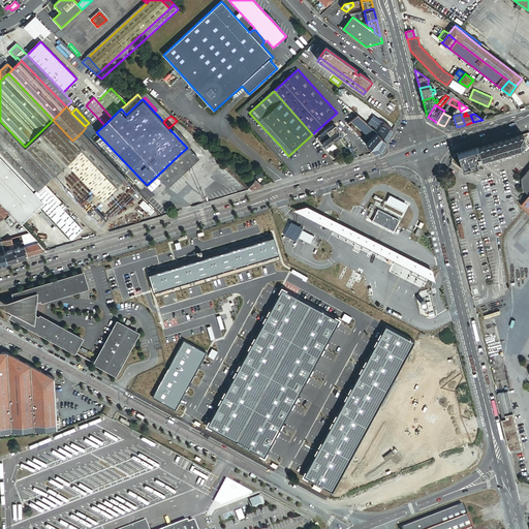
[(368,125),(358,116),(351,121),(353,123),(367,134),(372,129),(371,128),(370,126),(368,125)]
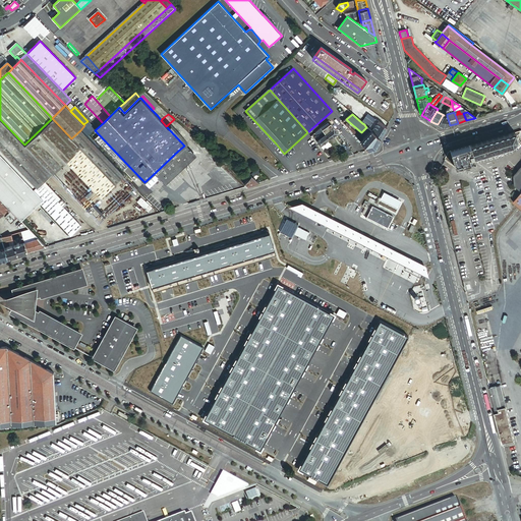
[(447,116),(443,115),(438,124),(443,127),(445,127),(450,125),(447,116)]
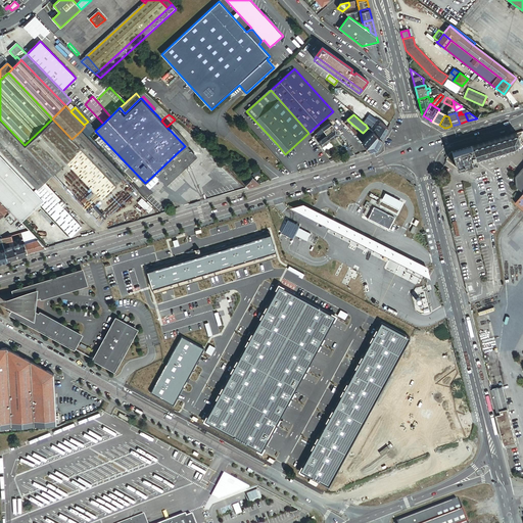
[(72,139),(52,119),(25,145),(53,175),(66,161),(81,148),(72,139)]
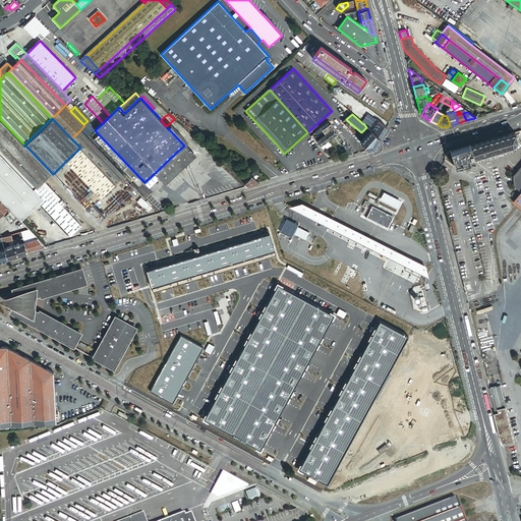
[(9,169),(32,194),(42,184),(53,174),(24,145),(0,119),(0,150),(13,164),(9,169)]
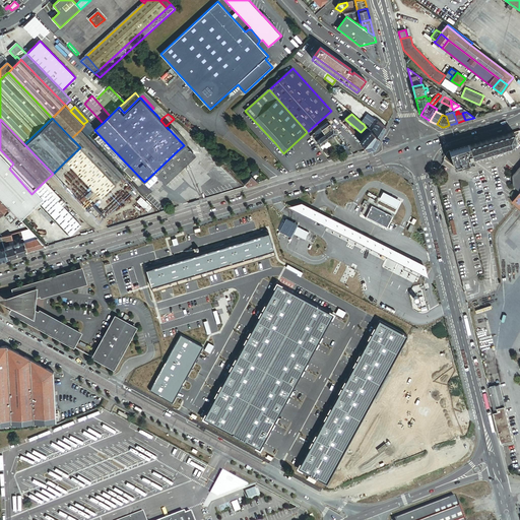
[(378,122),(374,119),(373,122),(370,125),(369,126),(372,128),(378,122)]
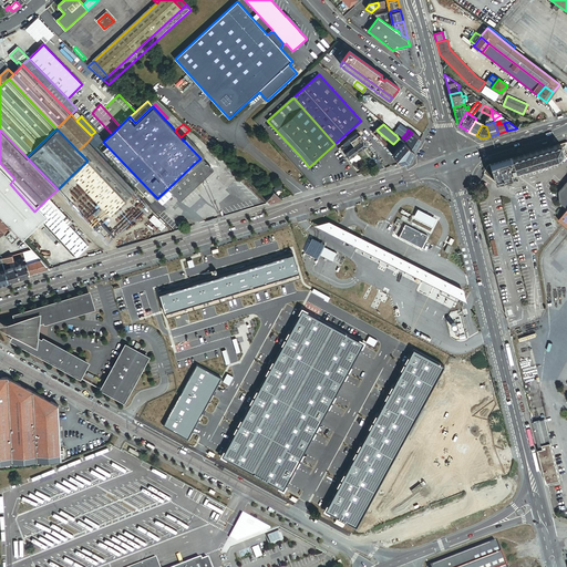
[(397,131),(394,134),(397,135),(398,133),(400,135),(398,137),(399,138),(404,143),(405,140),(402,137),(403,136),(397,131)]
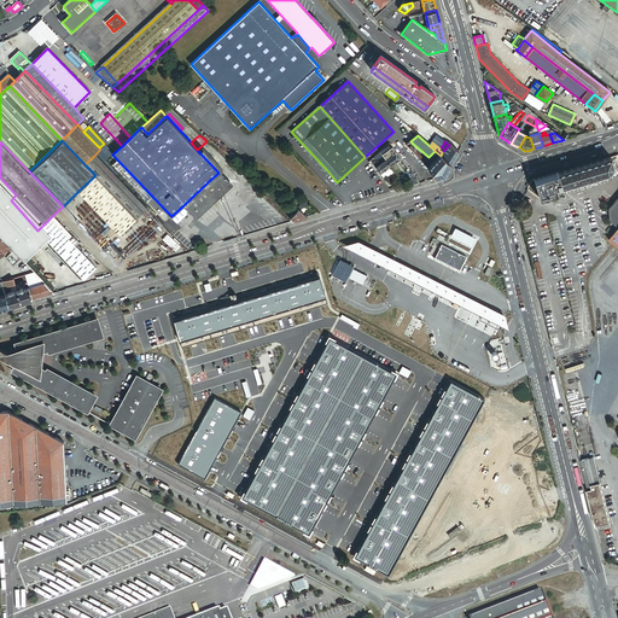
[(104,144),(99,147),(100,149),(95,155),(103,162),(112,152),(104,144)]
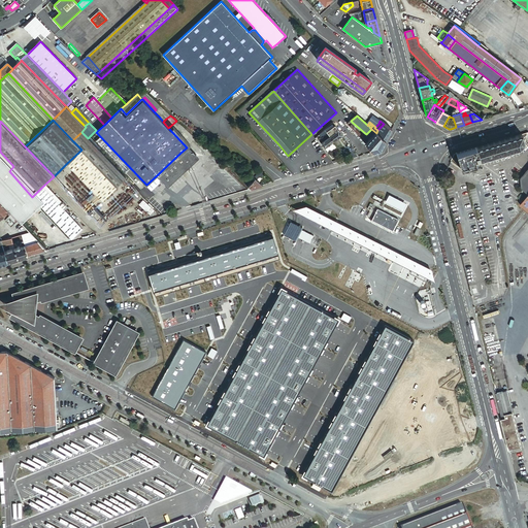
[(386,140),(392,130),(384,124),(377,130),(376,133),(386,140)]
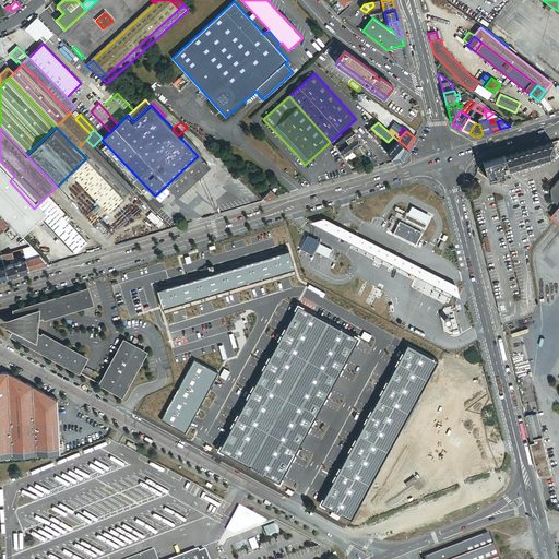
[(358,138),(355,132),(353,134),(345,140),(346,141),(349,145),(358,138)]
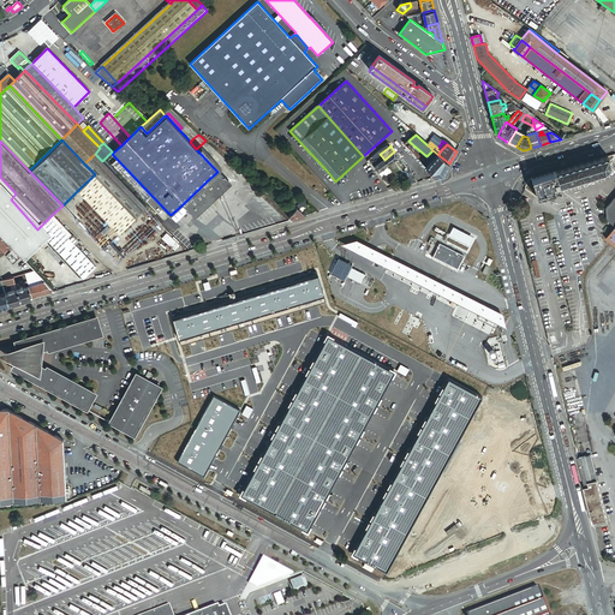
[(201,147),(197,150),(218,172),(221,168),(210,156),(206,153),(201,147)]
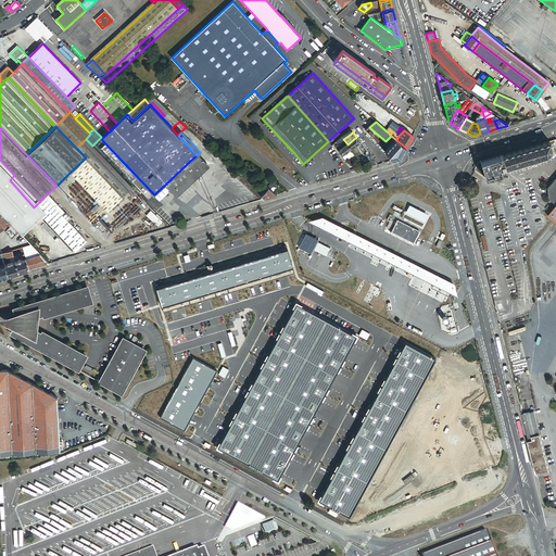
[(368,134),(382,148),(383,147),(383,146),(370,133),(368,134)]
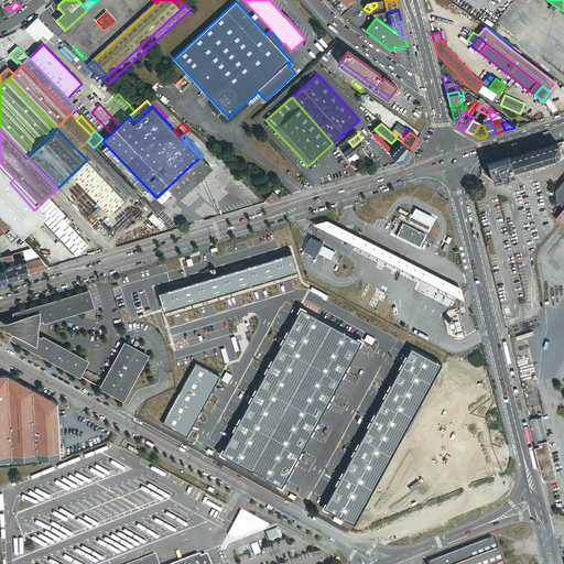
[(366,144),(361,139),(353,147),(356,151),(366,144)]
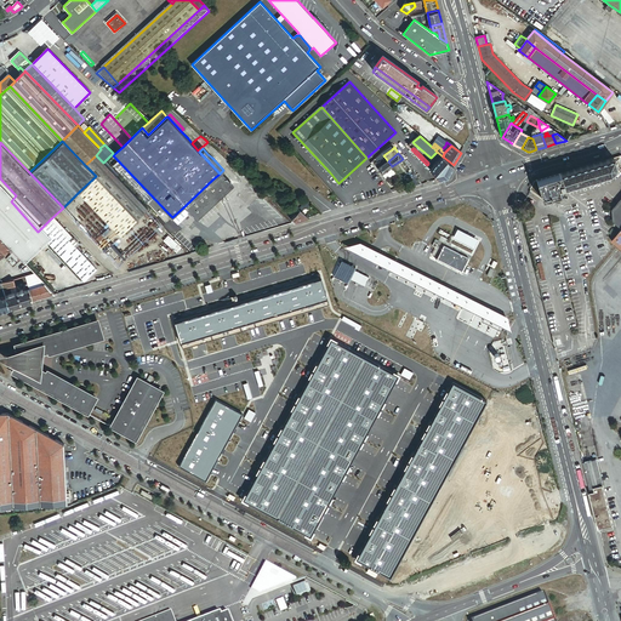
[(103,163),(96,155),(85,165),(96,176),(137,218),(147,209),(103,163)]
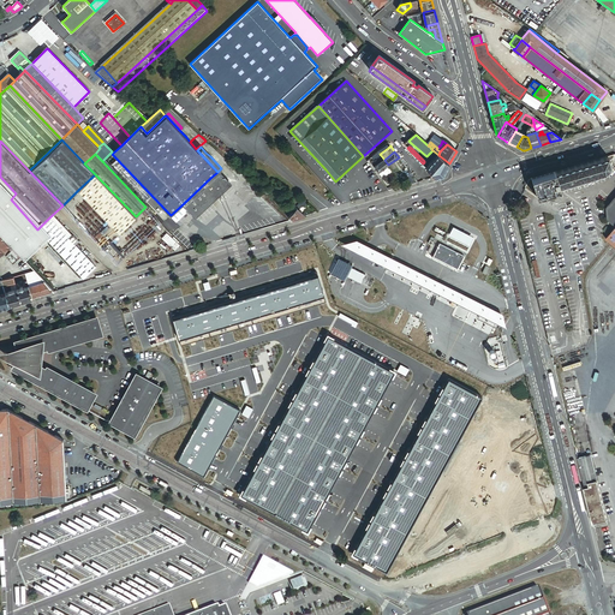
[(107,160),(159,215),(163,210),(165,209),(112,154),(107,160)]
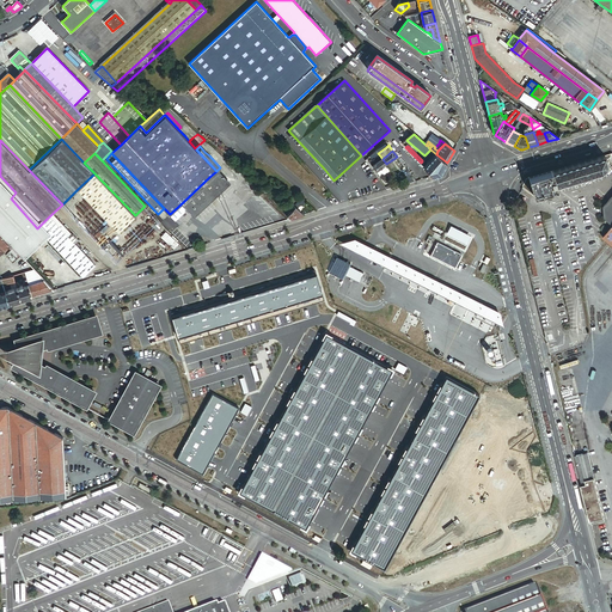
[(383,159),(379,154),(369,163),(372,166),(383,159)]
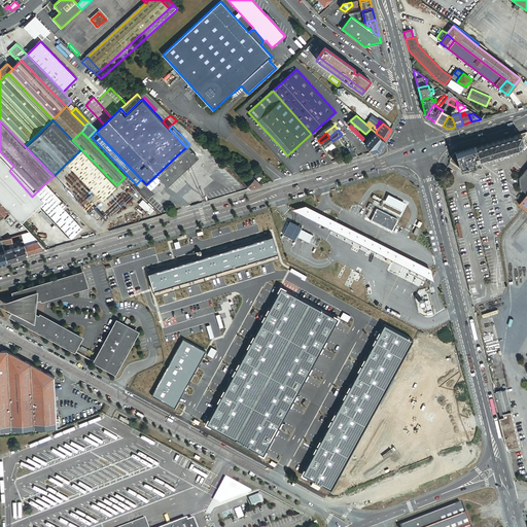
[(380,150),(385,140),(376,133),(371,139),(370,138),(367,141),(369,141),(365,144),(373,152),(380,150)]
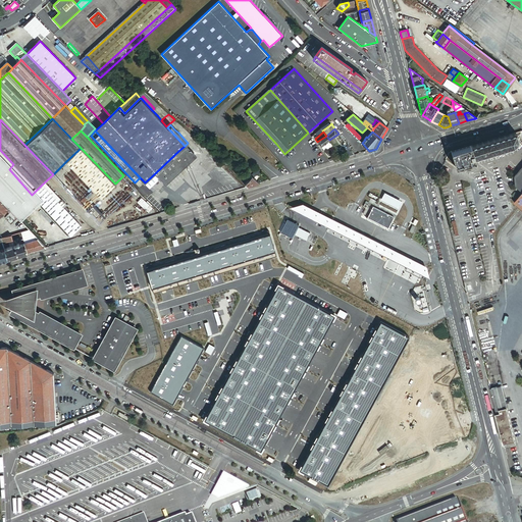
[(516,140),(514,132),(450,151),(455,167),(474,161),(473,157),(512,146),(516,140)]
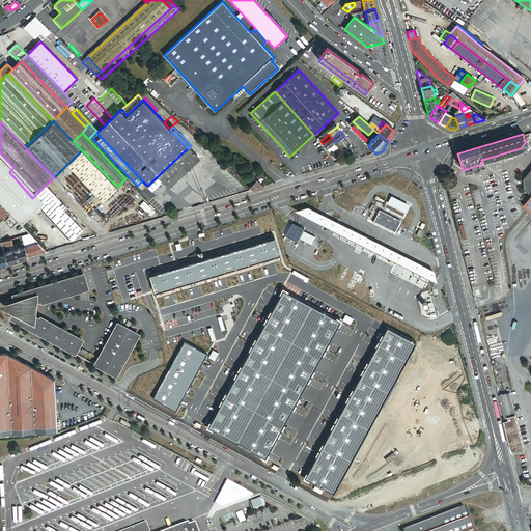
[(335,142),(332,138),(323,144),(327,149),(335,142)]
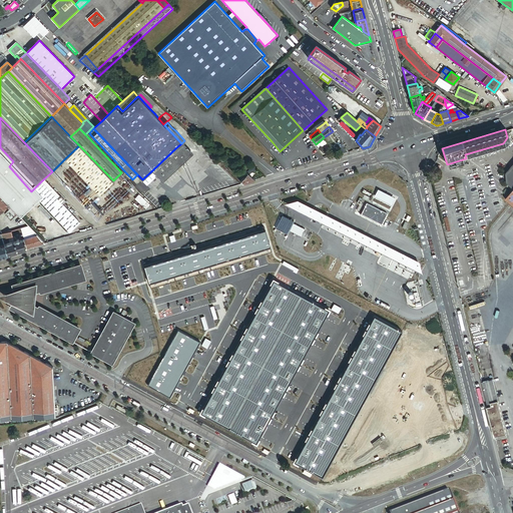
[(184,140),(181,143),(175,148),(176,149),(178,148),(184,143),(185,141),(184,140)]
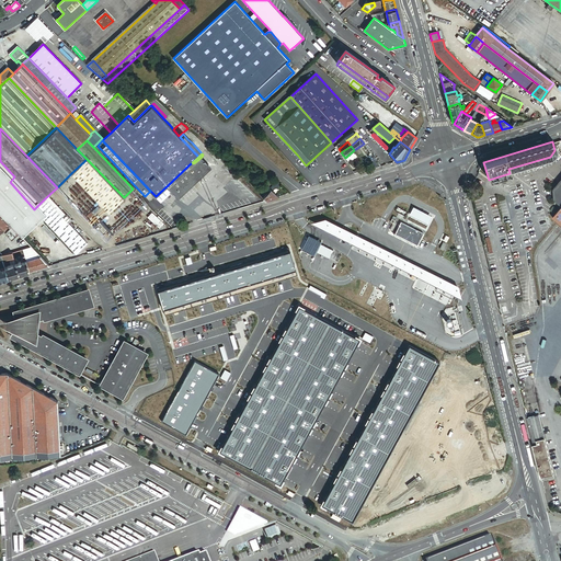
[(210,167),(202,157),(195,162),(204,172),(210,167)]
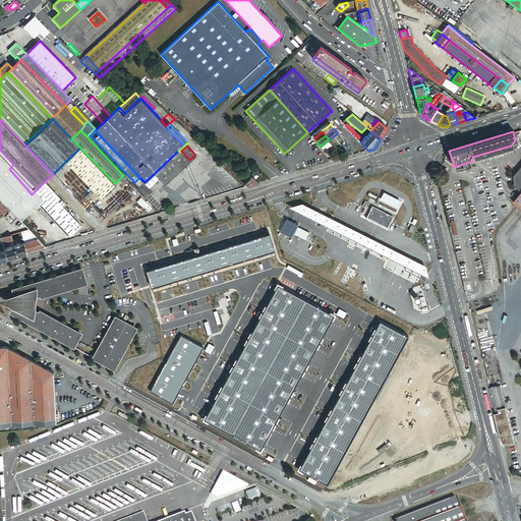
[(353,155),(348,147),(344,150),(349,156),(353,155)]
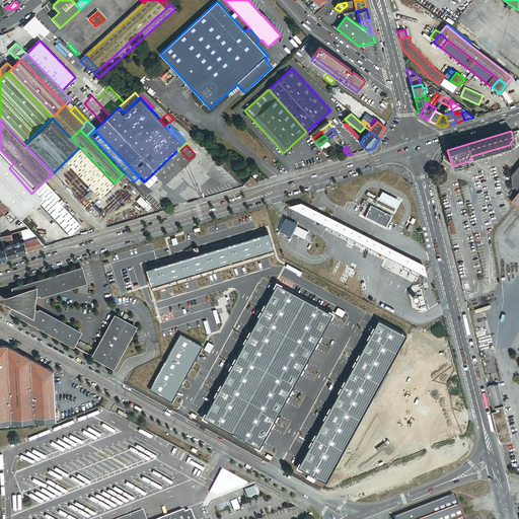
[(80,147),(66,160),(100,196),(115,182),(80,147)]
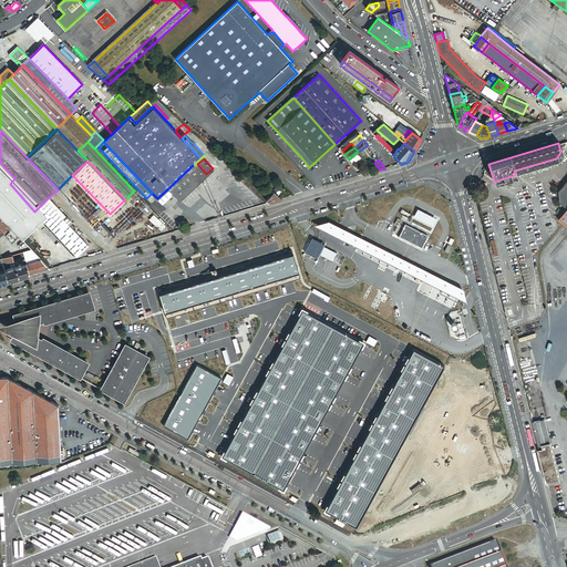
[(10,184),(14,178),(0,163),(0,216),(10,227),(23,240),(44,222),(10,184)]
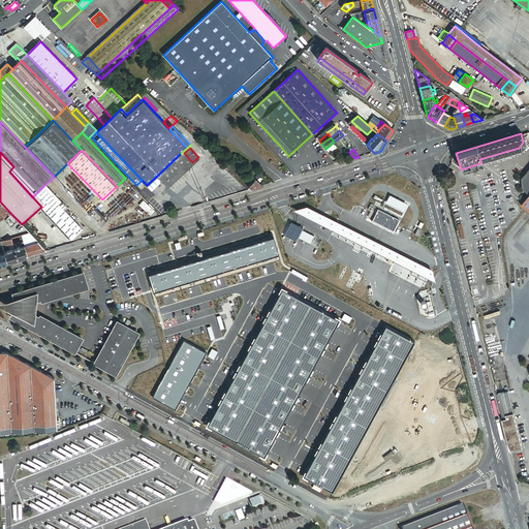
[(182,154),(181,153),(158,175),(159,176),(166,184),(168,185),(191,164),(182,154)]
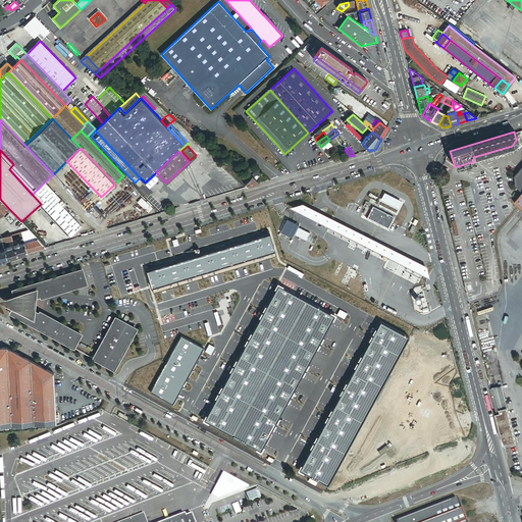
[(190,160),(181,151),(179,152),(189,162),(190,160)]
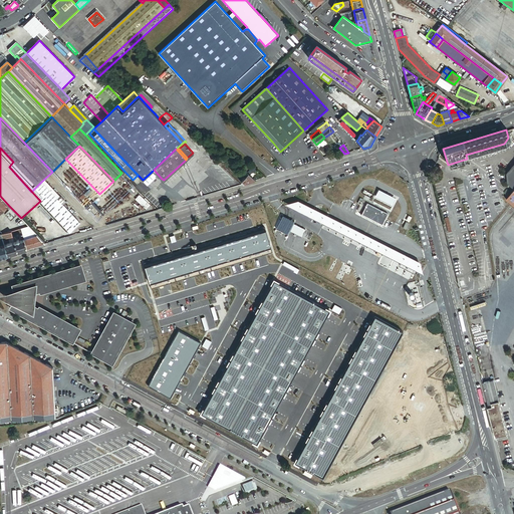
[(218,161),(216,163),(221,169),(224,166),(218,161)]
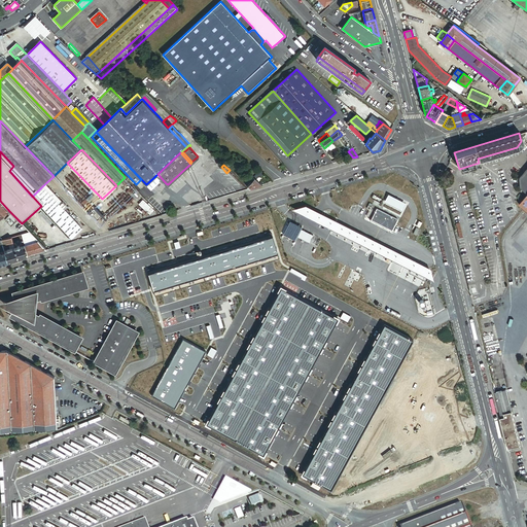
[(226,173),(221,167),(212,175),(218,181),(226,173)]
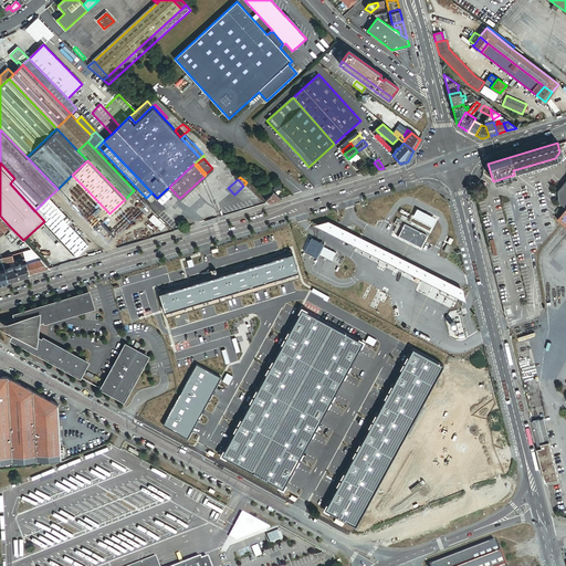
[(565,182),(558,191),(559,203),(565,208),(565,209),(556,221),(562,224),(565,229),(565,182)]
